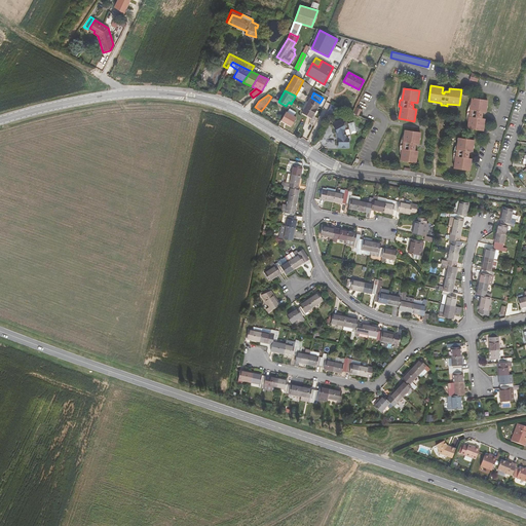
[(311,117),(314,113),(315,110),(320,103),(311,98),(310,98),(304,110),(303,112),(311,117)]
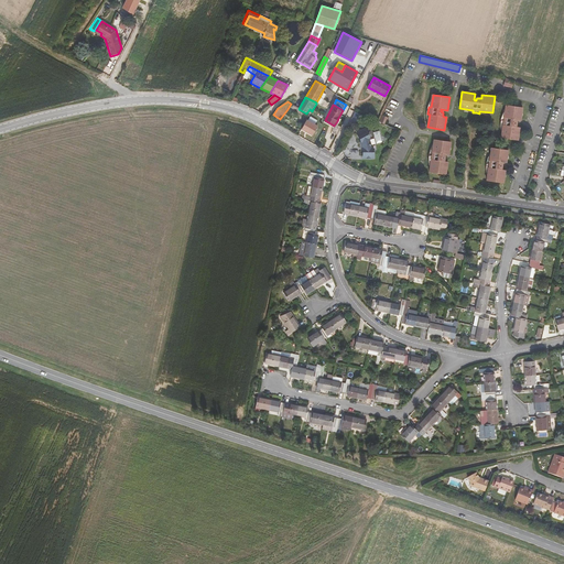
[(522,107),(506,105),(503,118),(501,118),(500,125),(502,125),(501,138),(518,140),(520,128),(518,127),(516,127),(517,125),(517,123),(516,122),(513,122),(514,120),(514,119),(521,120),(522,107)]
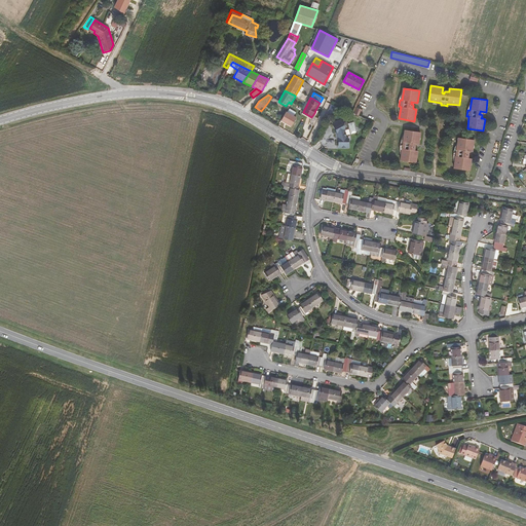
[(329,119),(335,107),(331,105),(325,118),(329,119)]
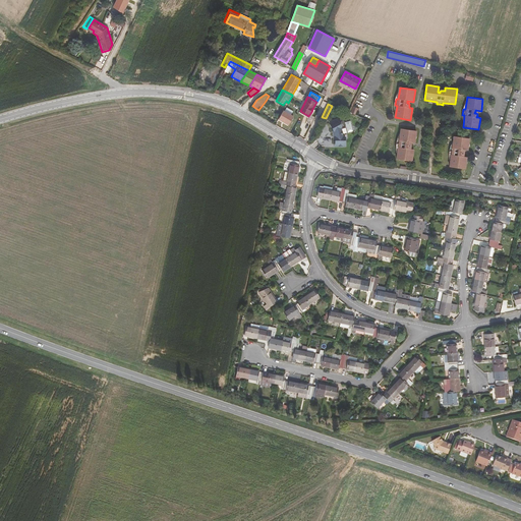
[(279,120),(289,125),(294,116),(283,110),(279,118),(280,118),(279,120)]
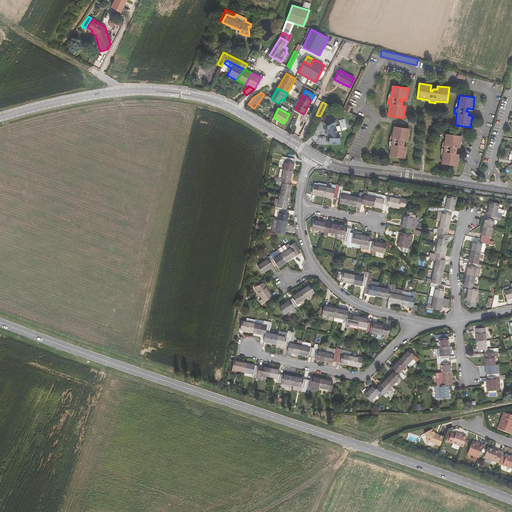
[(324,122),(328,130),(328,129),(329,131),(328,132),(329,134),(330,133),(331,134),(331,135),(330,143),(340,143),(340,135),(338,135),(335,129),(334,127),(336,126),(331,118),(324,122)]
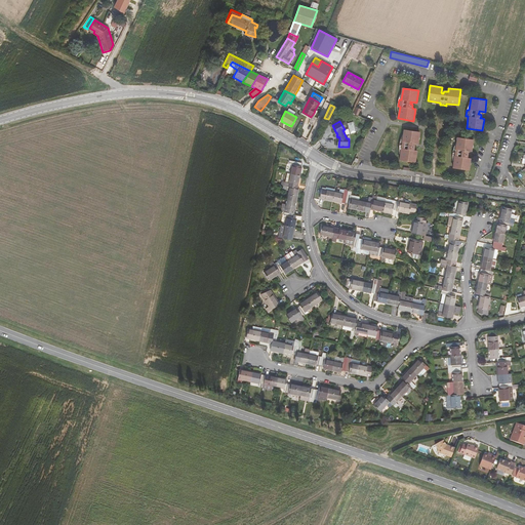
[(351,121),(346,124),(351,133),(356,130),(351,121)]
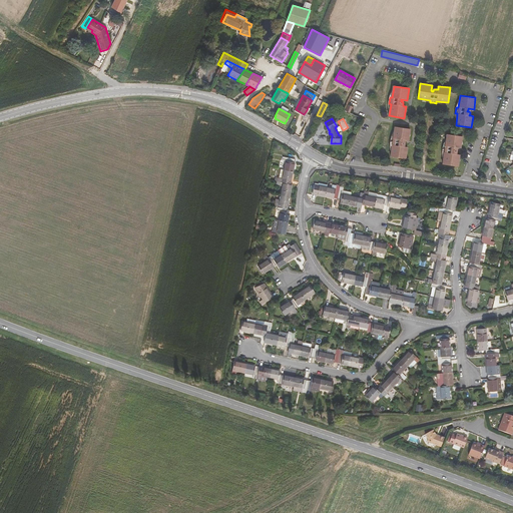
[(390,144),(393,145),(391,157),(406,159),(408,147),(406,147),(405,146),(405,144),(404,142),(403,142),(403,141),(403,140),(409,140),(410,129),(395,126),(393,138),(391,138),(390,144)]
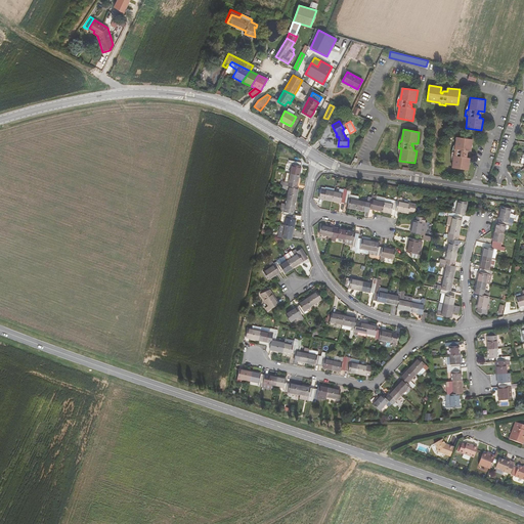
[(472,139),(456,137),(455,149),(453,149),(452,156),(454,156),(452,168),(468,170),(470,158),(467,158),(467,156),(467,155),(467,154),(466,154),(465,153),(465,151),(465,150),(471,151),(472,139)]
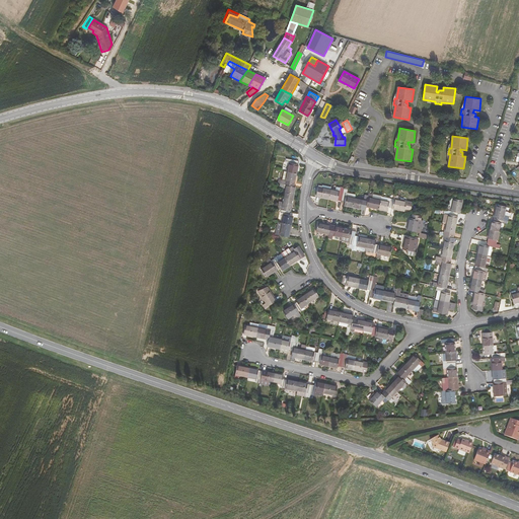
[(289,163),(287,171),(296,173),(298,165),(298,161),(287,158),(286,162),(289,163)]
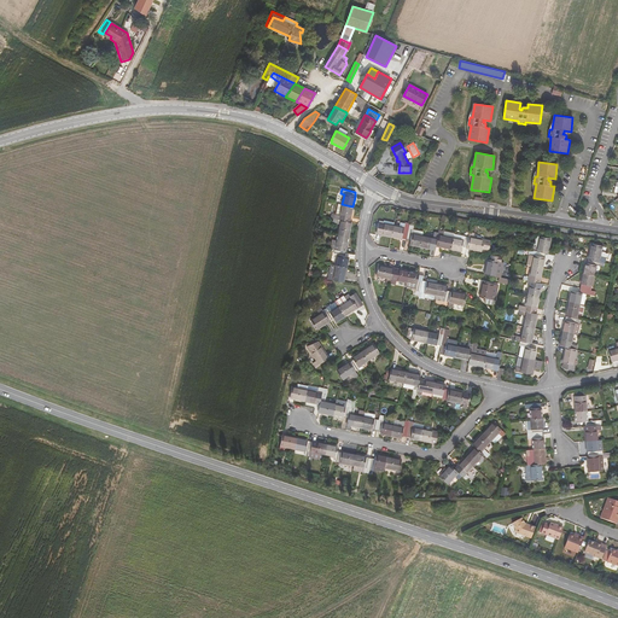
[(339,215),(336,215),(332,214),(332,219),(334,219),(349,222),(350,217),(353,207),(342,204),(339,215)]
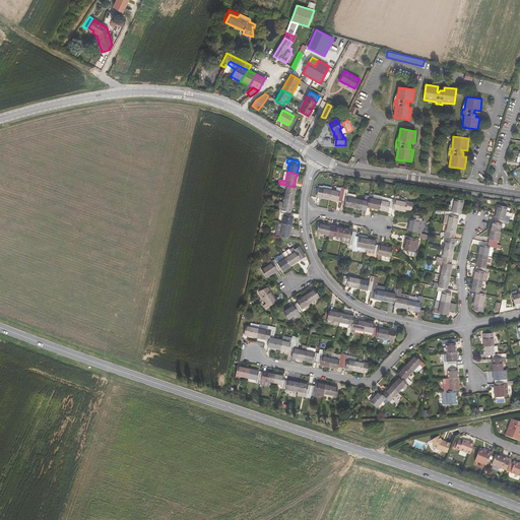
[(293,190),(294,187),(281,184),(280,188),(286,189),(284,198),(294,199),(296,191),(293,190)]
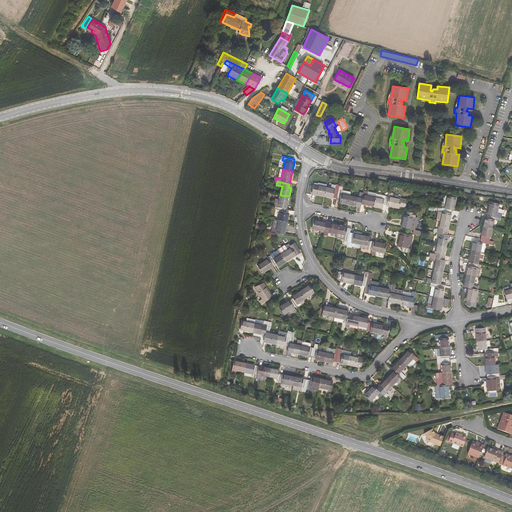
[(315,194),(324,196),(326,187),(318,185),(317,185),(314,185),(312,193),(315,194)]
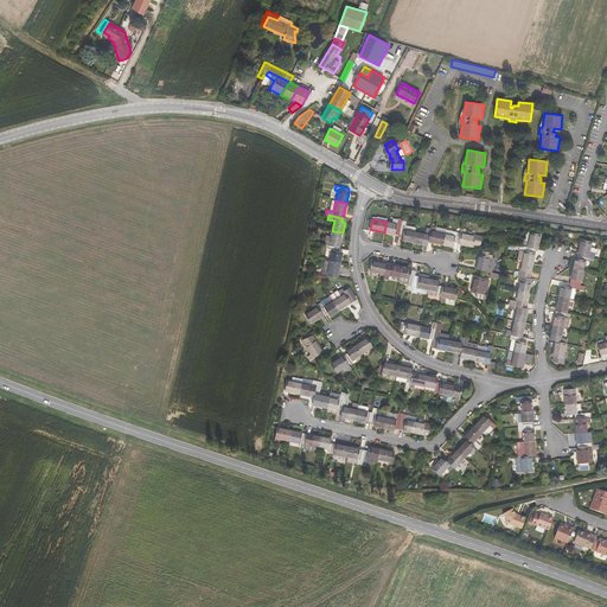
[(397,224),(387,222),(384,232),(394,235),(395,235),(398,235),(402,221),(398,219),(397,224)]
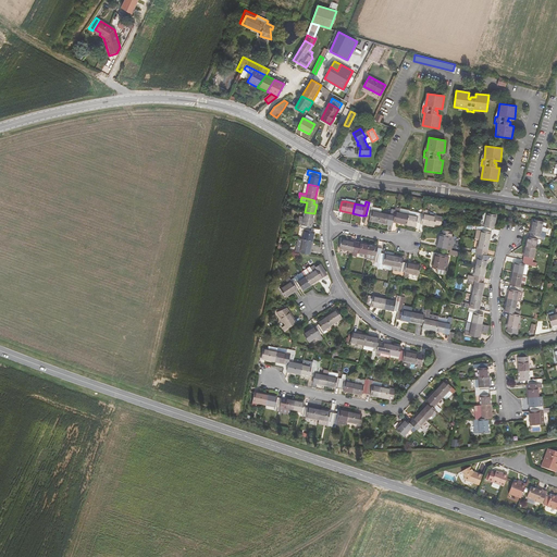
[(373,202),(369,202),(366,215),(370,217),(369,221),(379,222),(381,212),(371,210),(372,207),(373,202)]
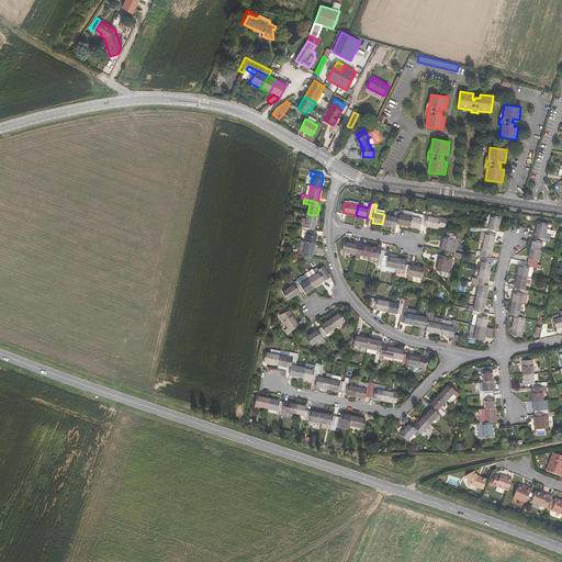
[(431,212),(427,211),(426,216),(424,225),(438,228),(439,226),(445,227),(446,220),(430,216),(431,212)]
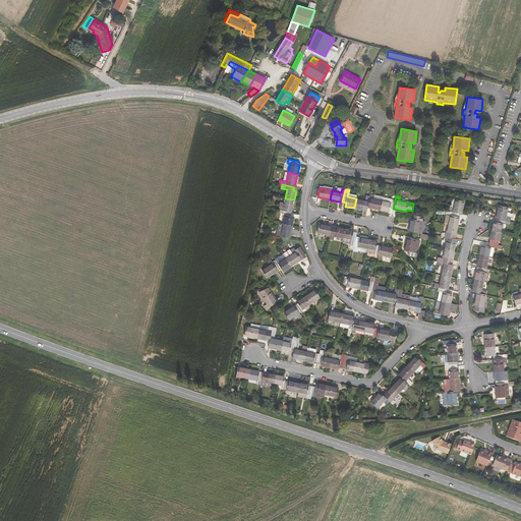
[(364,207),(367,207),(368,198),(365,197),(365,200),(356,198),(354,208),(363,210),(364,207)]
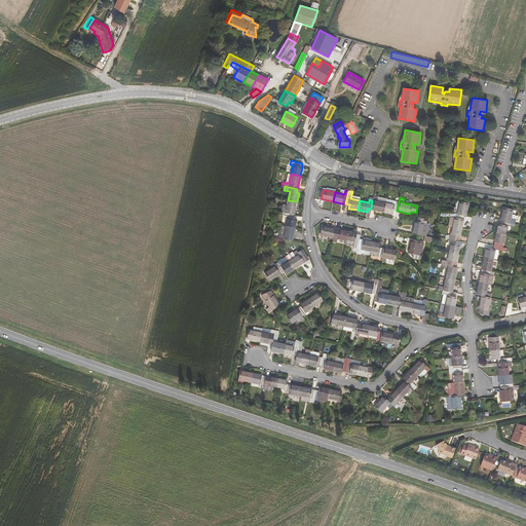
[(371,210),(383,212),(385,202),(373,199),(372,200),(371,209),(371,210)]
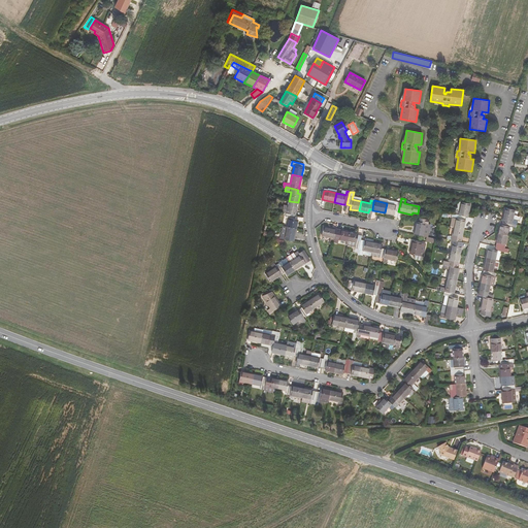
[(289,201),(288,205),(287,209),(284,208),(283,212),(287,213),(295,216),(296,216),(298,202),(289,201)]
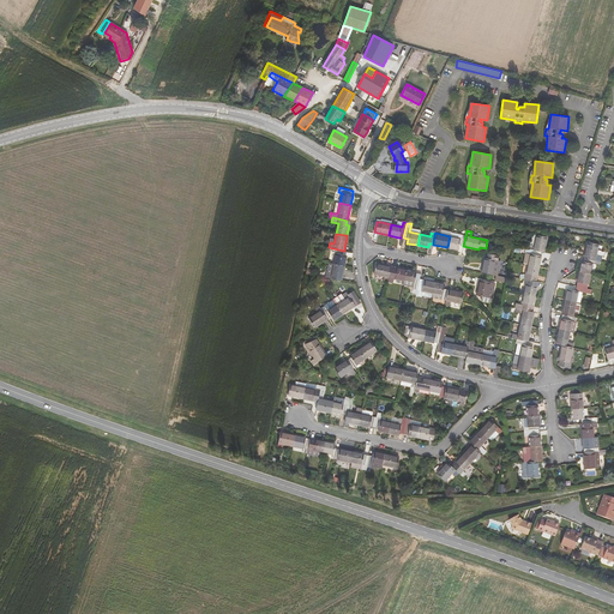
[(459,246),(463,246),(465,236),(462,235),(461,239),(451,236),(450,236),(447,247),(458,250),(459,246)]
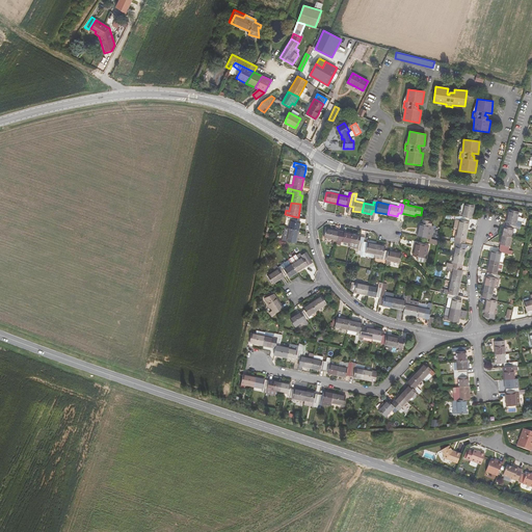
[(474,206),(464,204),(462,213),(459,212),(458,215),(470,218),(472,218),(474,206)]
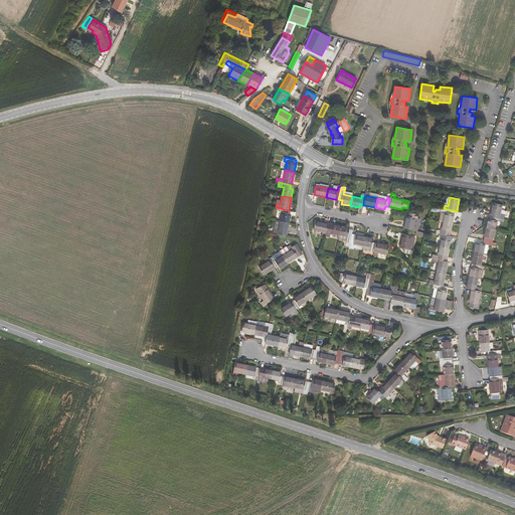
[(493,203),(490,215),(490,216),(504,219),(505,215),(500,214),(502,205),(493,203)]
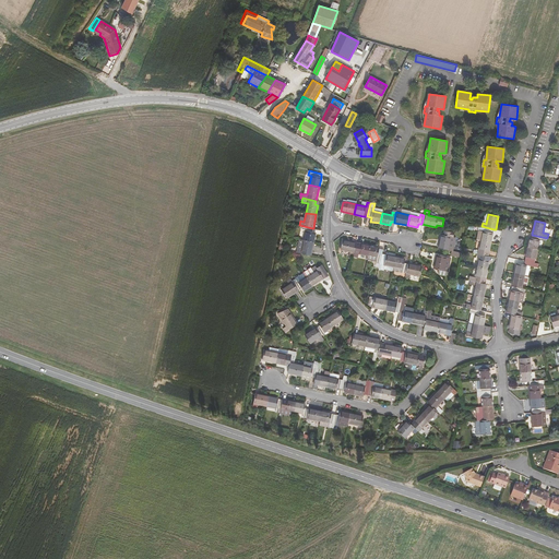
[(311,232),(312,228),(304,226),(302,230),(306,230),(304,240),(313,242),(316,233),(311,232)]
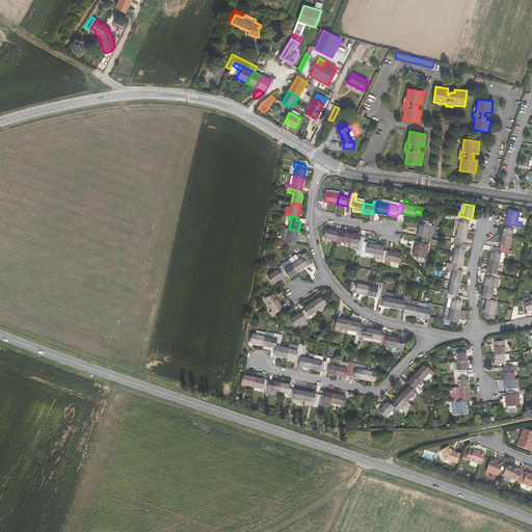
[(469,221),(470,218),(458,215),(455,215),(455,219),(453,228),(457,229),(467,231),(469,222),(469,221)]
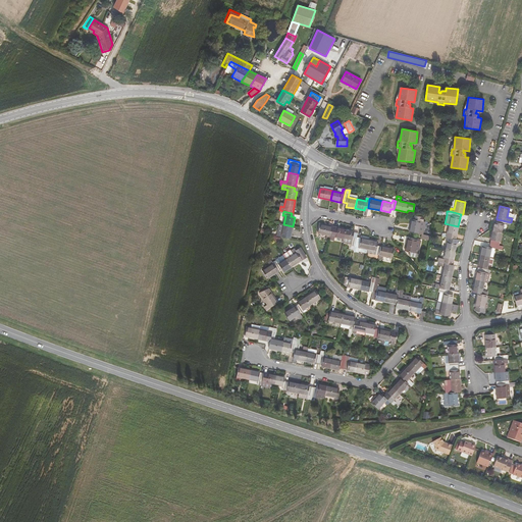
[(411,219),(409,231),(418,233),(422,235),(424,222),(424,221),(422,221),(423,216),(415,214),(414,219),(411,219)]
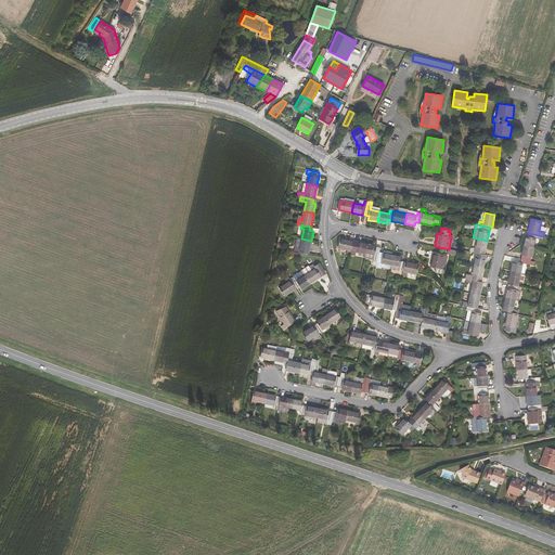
[(542,240),(543,236),(528,233),(528,236),(525,236),(524,246),(533,248),(536,239),(542,240)]
